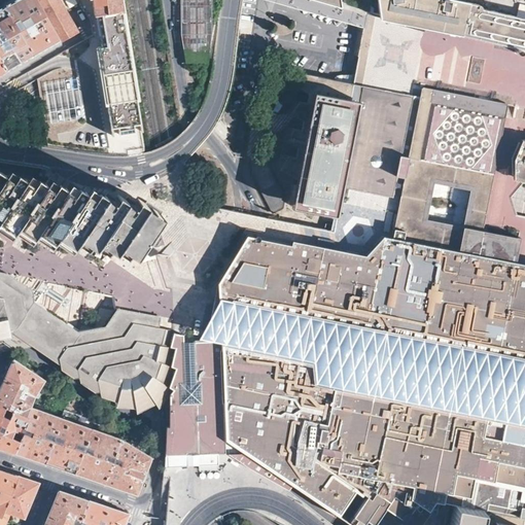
[(35,54),(60,39),(37,0),(18,0),(13,2),(7,6),(35,54)]
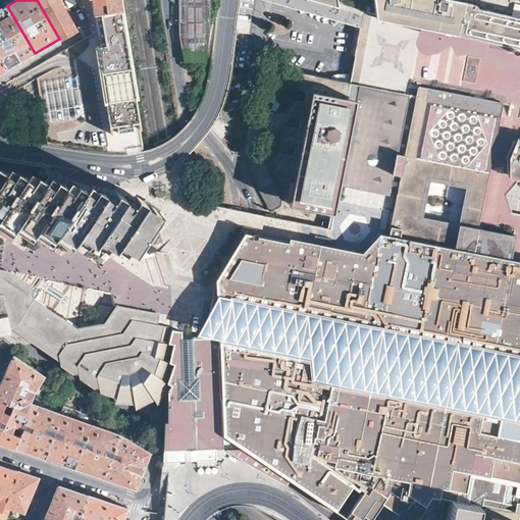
[(37,0),(59,39),(68,34),(76,29),(63,5),(60,0),(37,0)]
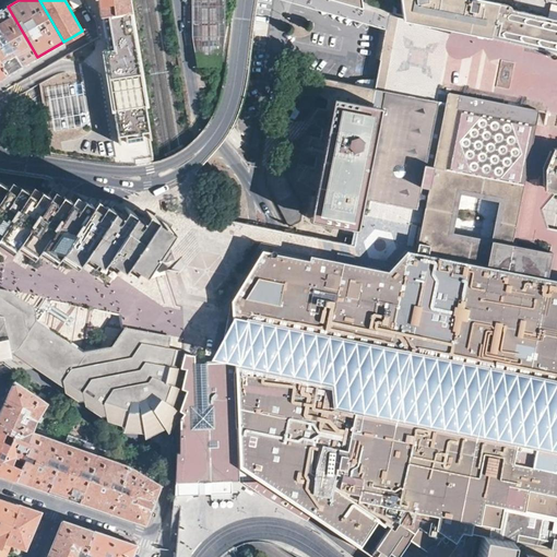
[(152,132),(132,11),(130,0),(98,0),(102,18),(109,16),(115,49),(106,50),(120,137),(128,135),(129,143),(146,141),(145,133),(150,132),(152,132)]
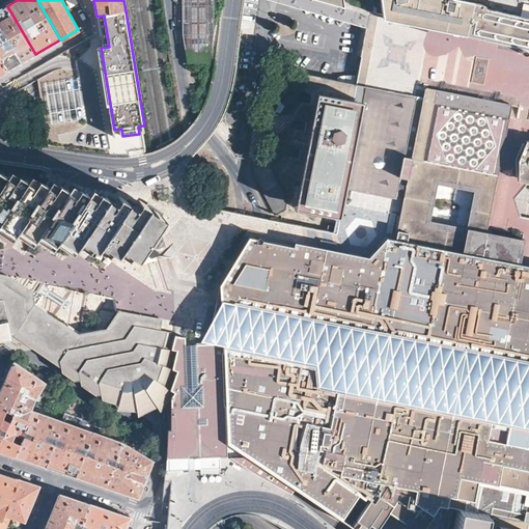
[(189,63),(212,64),(215,35),(214,0),(184,0),(185,22),(185,36),(189,63)]
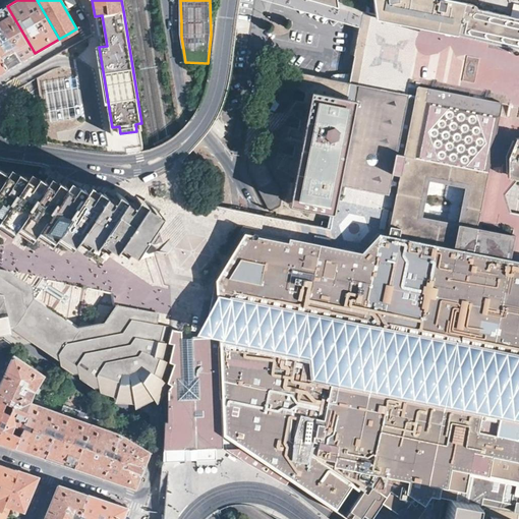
[(307,0),(337,8),(338,7),(338,6),(337,0),(375,0),(377,16),(387,19),(425,32),(427,32),(444,35),(451,2),(444,0),(307,0)]
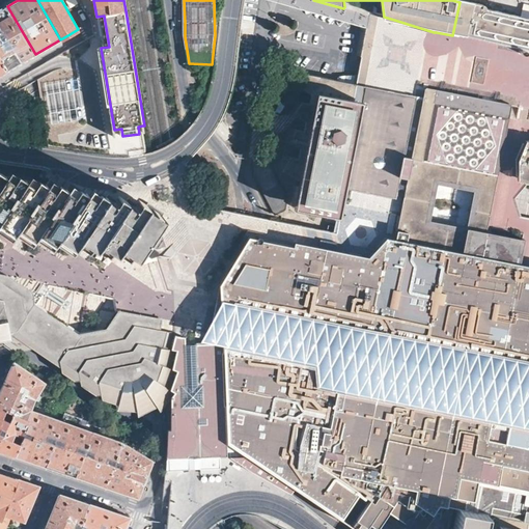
[(64,5),(78,29),(80,28),(80,27),(80,25),(80,23),(76,15),(68,2),(64,5)]
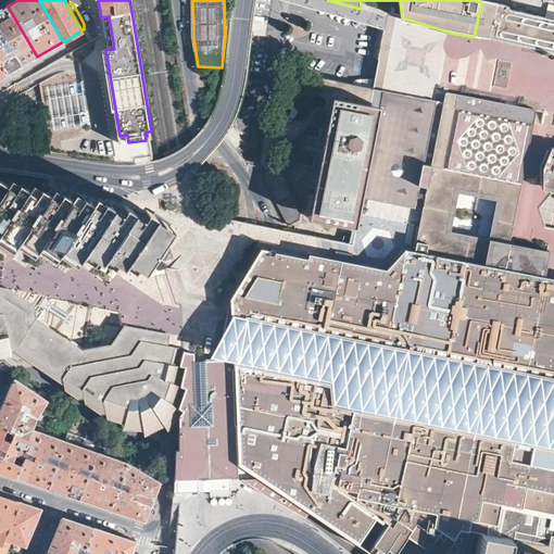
[(481,2),(474,37),(480,39),(488,40),(495,4),(489,3),(481,2)]
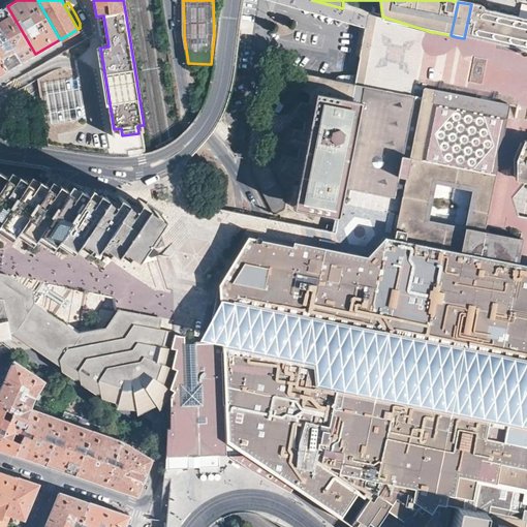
[(526,20),(489,11),(485,10),(483,7),(471,4),(464,38),(513,49),(526,52),(526,20)]
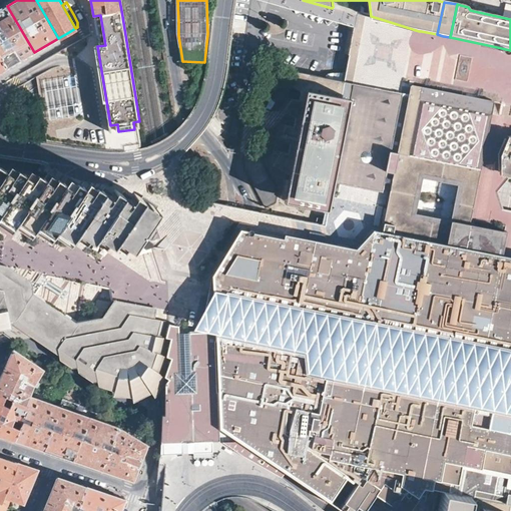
[(0,52),(8,66),(34,52),(7,6),(0,10),(0,52)]
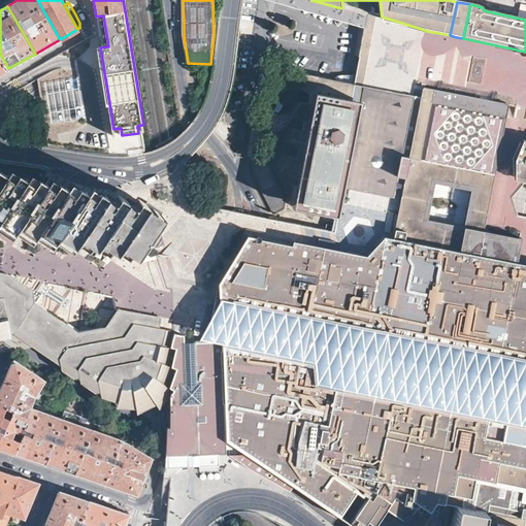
[(0,72),(8,68),(0,54),(0,72)]
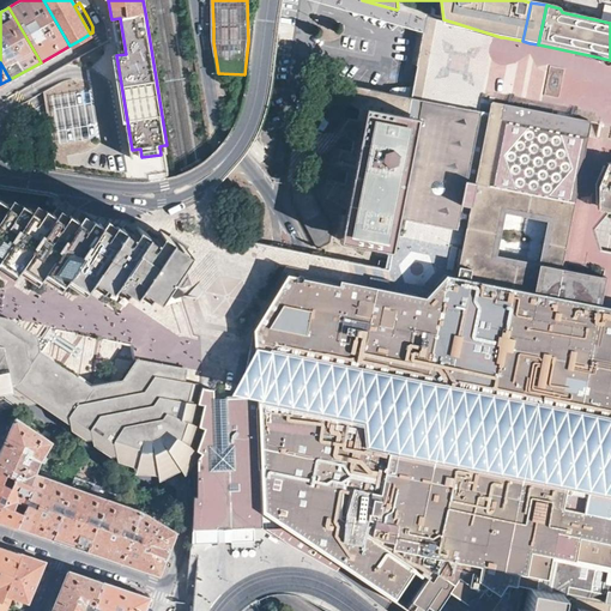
[(593,123),(489,103),(487,118),(451,109),(434,106),(349,86),(338,104),(349,106),(350,104),(363,109),(360,125),(340,120),(330,137),(342,139),(343,138),(356,143),(352,158),(333,155),(322,170),(333,173),(336,170),(349,176),(346,191),(327,187),(315,203),(327,206),(328,204),(356,215),(355,222),(342,219),(337,241),(393,252),(399,227),(416,230),(428,233),(465,241),(464,247),(458,278),(603,307),(610,273),(610,256),(568,247),(593,123)]
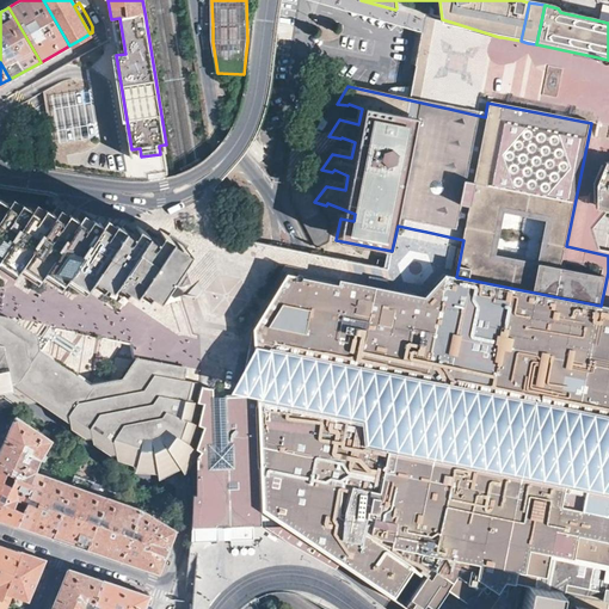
[(608,162),(604,162),(600,176),(597,188),(595,208),(608,210),(608,162)]
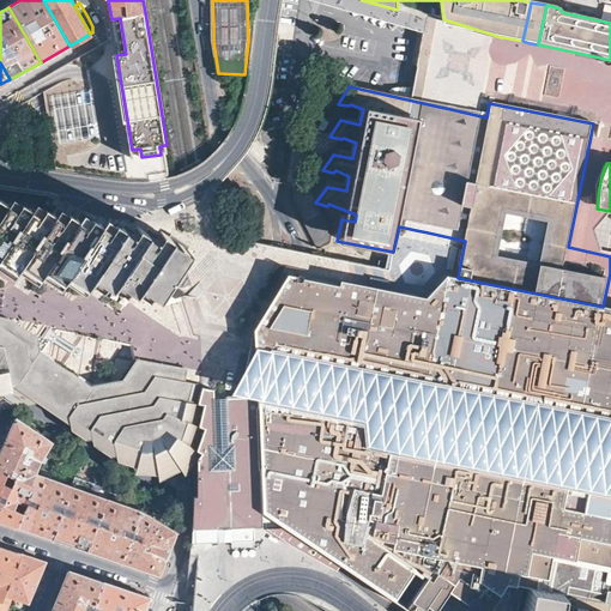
[(191,249),(174,237),(164,231),(159,239),(140,227),(135,234),(126,228),(118,222),(113,229),(103,223),(86,211),(80,219),(64,207),(58,216),(49,210),(44,217),(25,205),(20,212),(1,200),(0,201),(0,260),(0,261),(18,273),(23,266),(41,278),(46,270),(65,283),(70,276),(88,286),(95,276),(114,288),(119,280),(137,292),(141,285),(159,297),(161,296),(164,300),(183,294),(176,276),(186,276),(182,262),(191,249)]
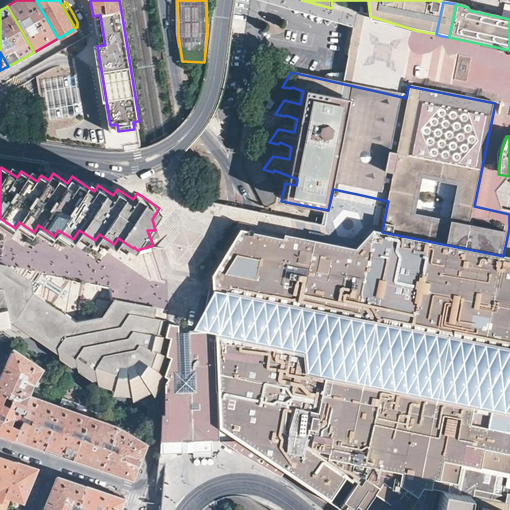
[(509,257),(503,256),(382,232),(362,250),(350,248),(322,243),(317,242),(284,235),(283,241),(269,239),(241,233),(240,234),(211,279),(212,287),(212,292),(213,313),(214,332),(214,335),(215,351),(215,424),(215,431),(211,441),(228,440),(229,440),(240,440),(288,472),(315,490),(329,499),(330,499),(341,482),(351,488),(356,480),(361,482),(364,477),(379,486),(375,492),(390,502),(391,498),(394,496),(398,495),(400,495),(406,498),(407,496),(413,499),(422,486),(439,489),(444,490),(439,509),(509,509),(509,257)]
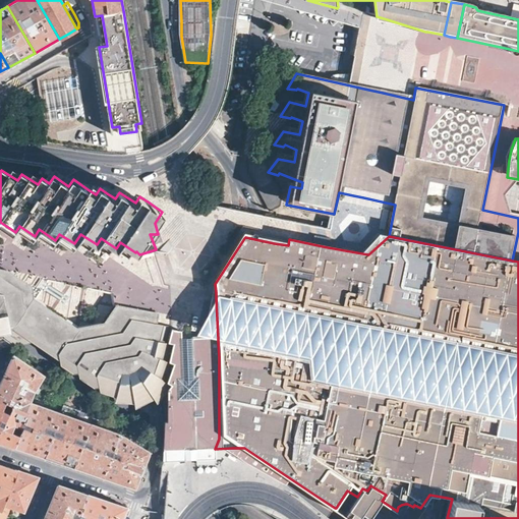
[(173,331),(174,326),(128,319),(111,339),(89,338),(46,313),(27,312),(23,292),(0,277),(0,276),(0,336),(8,335),(13,334),(12,330),(15,329),(57,357),(63,361),(64,366),(76,375),(82,372),(83,380),(97,389),(104,388),(105,392),(121,398),(119,403),(140,404),(140,408),(141,409),(158,399),(161,405),(173,390),(175,387),(172,385),(177,364),(171,362),(176,346),(176,345),(171,345),(173,331)]
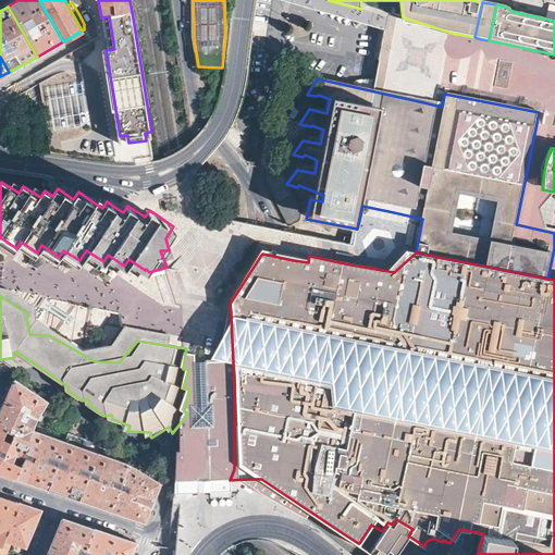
[(233,365),(233,361),(223,361),(209,362),(211,406),(216,406),(217,424),(205,424),(197,426),(196,407),(201,406),(199,362),(199,356),(185,354),(183,369),(188,369),(188,370),(183,387),(189,390),(184,411),(187,414),(185,417),(185,452),(182,453),(182,459),(181,482),(181,495),(188,494),(205,494),(218,494),(218,480),(230,480),(234,469),(234,461),(234,382),(233,365)]
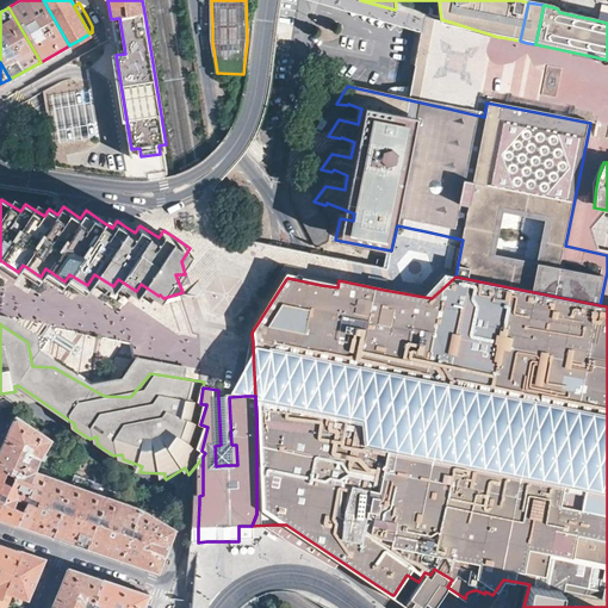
[(231,445),(229,397),(224,397),(218,397),(221,445),(215,446),(216,466),(224,465),(237,465),(236,445),(231,445)]
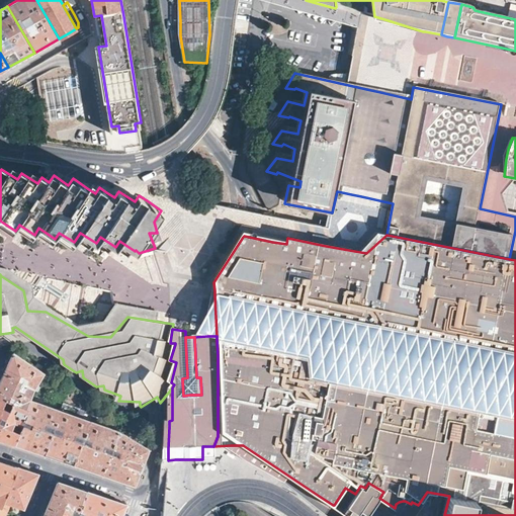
[(46,373),(14,353),(8,366),(4,375),(34,391),(46,373)]
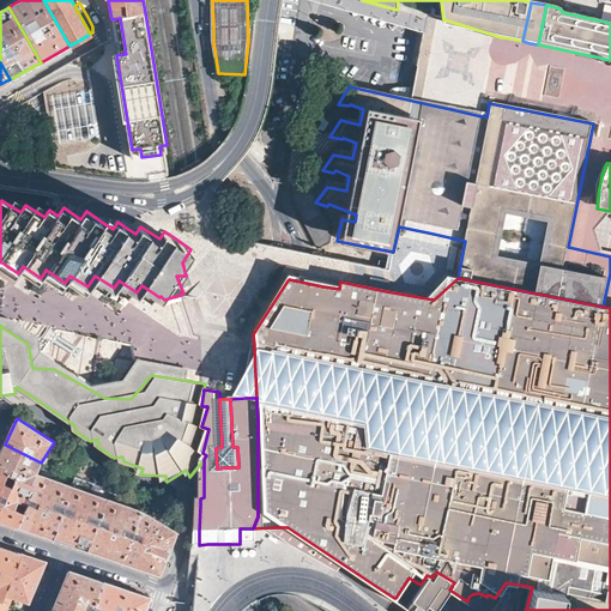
[(41,463),(5,445),(0,454),(0,471),(8,475),(16,478),(31,485),(36,473),(41,463)]
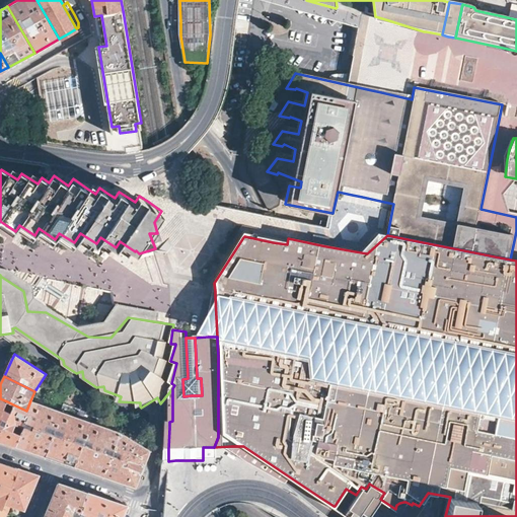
[(30,413),(26,411),(13,404),(10,412),(3,409),(7,401),(0,398),(0,441),(14,446),(30,413)]
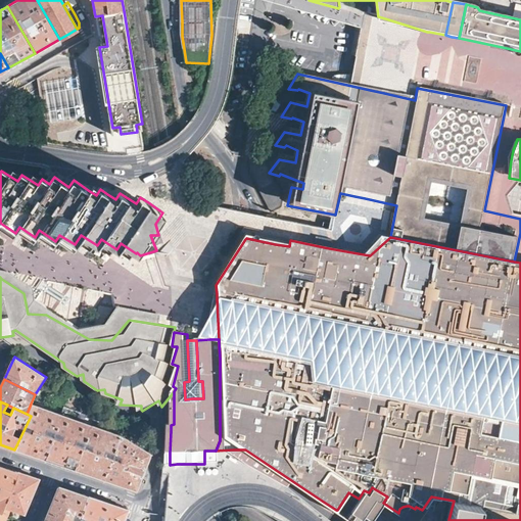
[(62,415),(34,405),(31,404),(27,414),(31,416),(14,450),(31,455),(46,460),(54,436),(56,432),(62,415)]
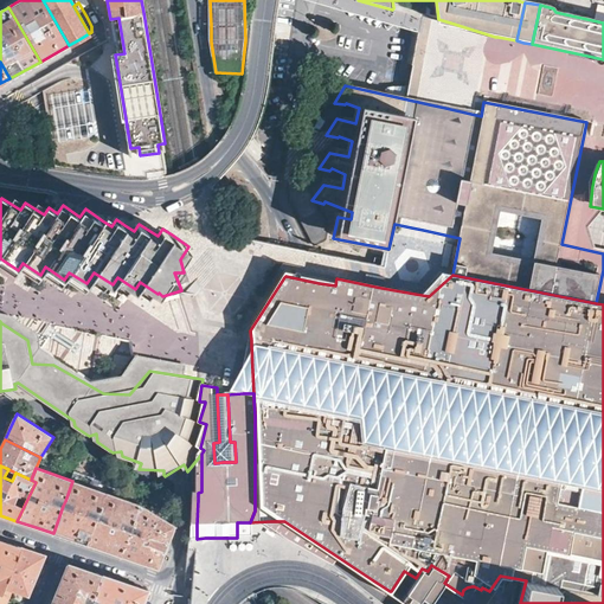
[(63,506),(53,533),(70,539),(88,545),(107,493),(72,481),(65,501),(74,503),(71,509),(63,506)]
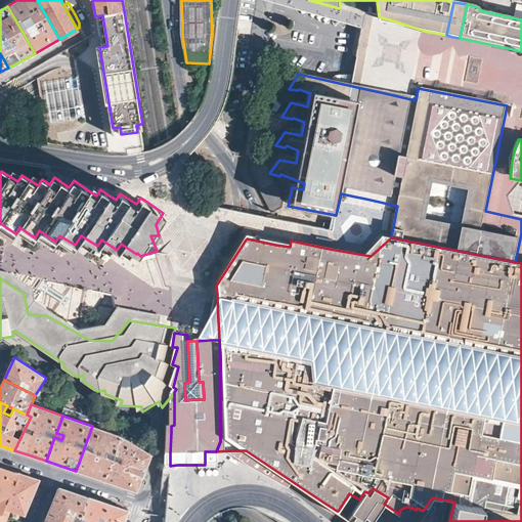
[(92,426),(76,471),(93,477),(104,481),(121,437),(92,426)]
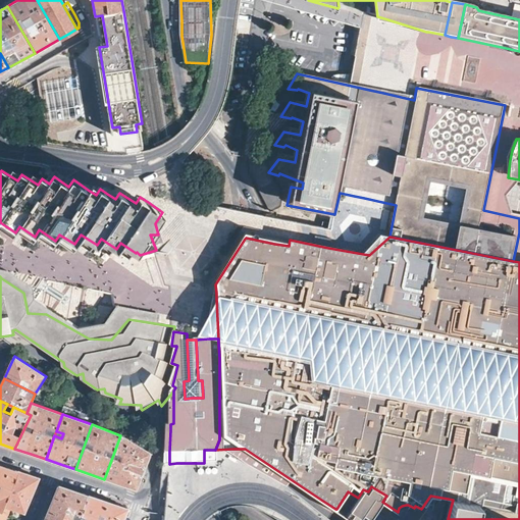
[(120,435),(104,479),(118,483),(137,489),(152,454),(135,444),(120,435)]
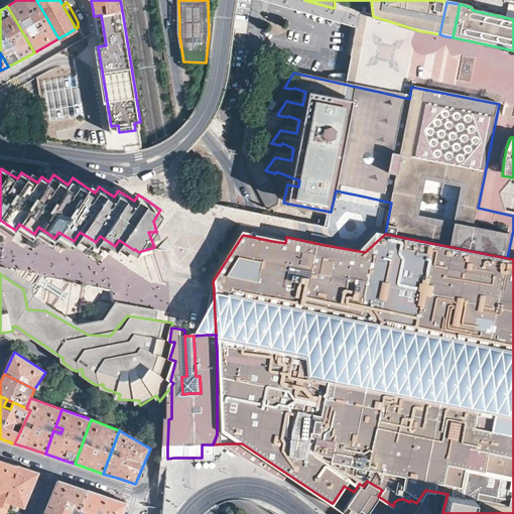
[(263,458),(258,455),(255,459),(260,463),(263,458)]
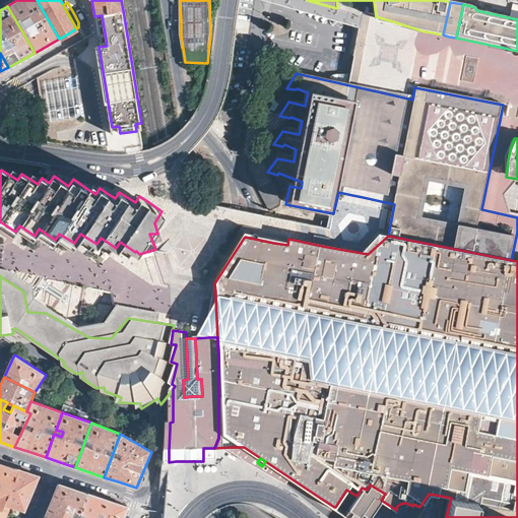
[(0,510),(1,511),(19,469),(5,465),(0,463),(0,510)]
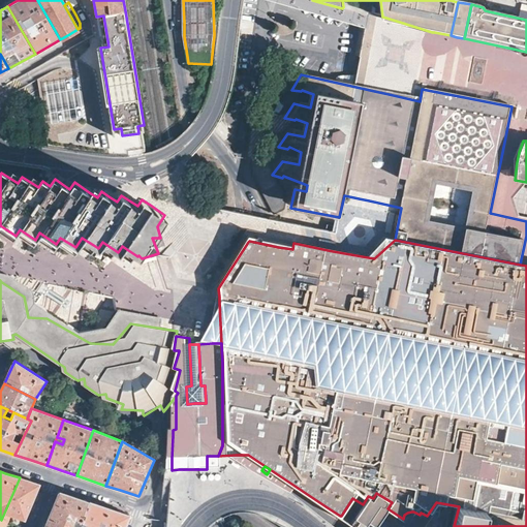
[(30,481),(20,477),(1,520),(9,524),(17,526),(24,526),(32,506),(41,485),(30,481)]
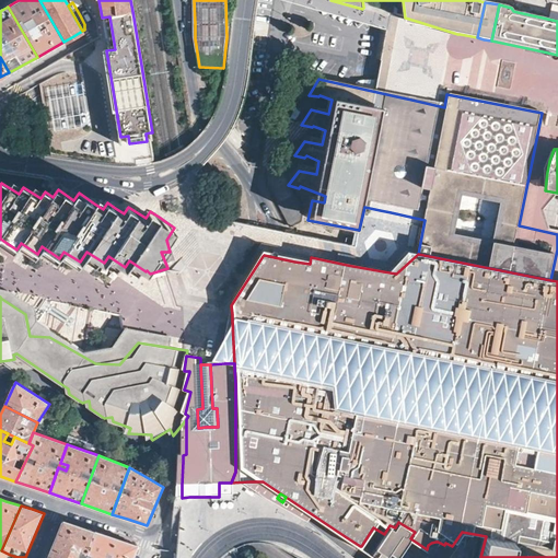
[(49,555),(55,557),(84,557),(95,531),(78,524),(64,520),(55,541),(49,555)]
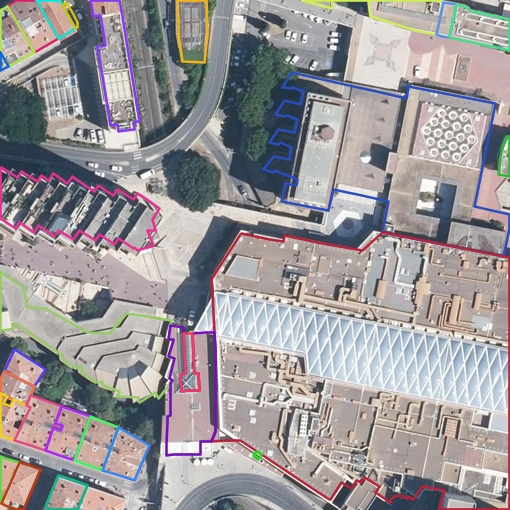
[(379,486),(364,477),(361,482),(356,480),(343,500),(348,502),(344,509),(363,509),(375,492),(379,486)]
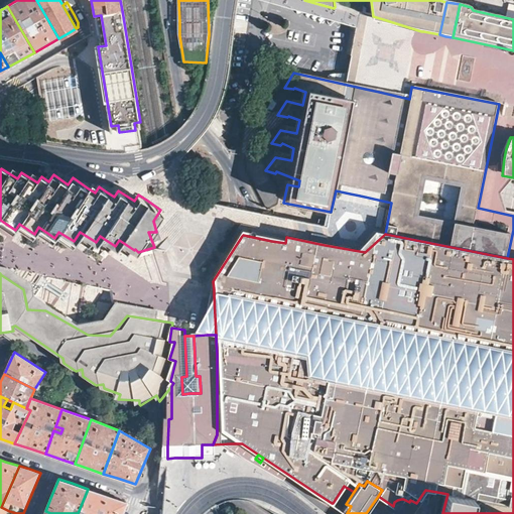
[(105,495),(88,489),(78,513),(123,513),(128,502),(105,495)]
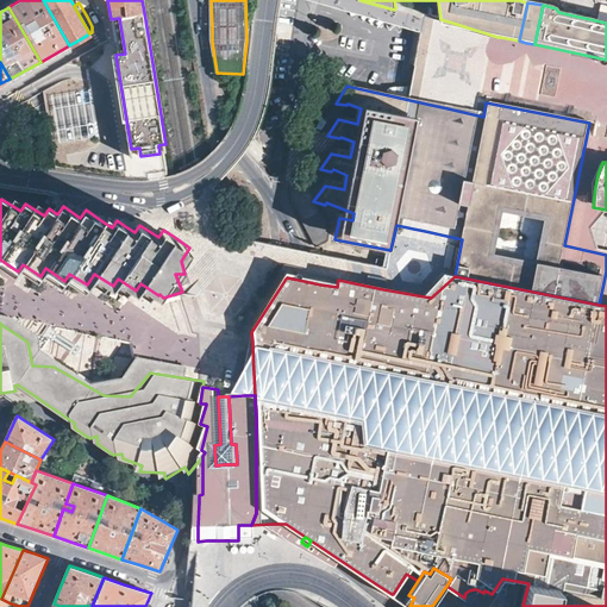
[(465,593),(464,598),(464,602),(467,606),(483,606),(485,602),(483,598),(483,593),(476,589),(474,589),(469,590),(465,593)]
